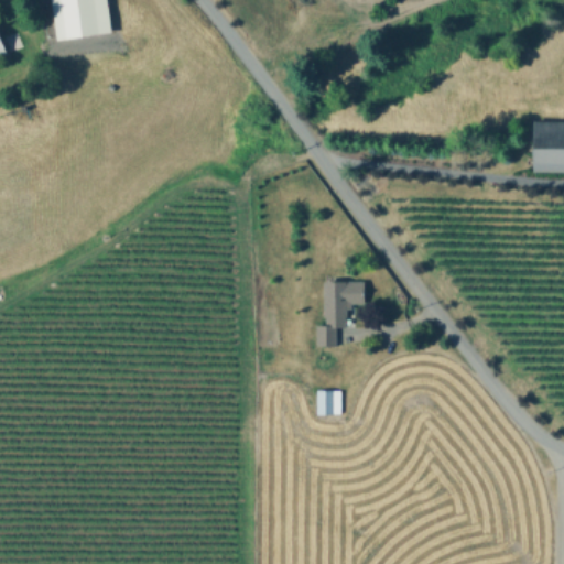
[(50,0),(105,0),(110,30),(56,39),(50,0)]
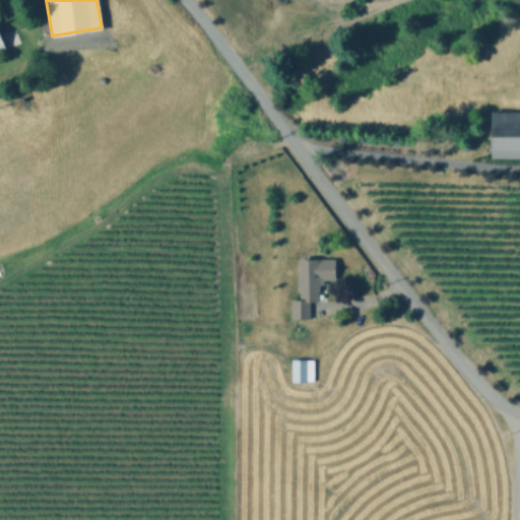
[(488,111),(519,111),(519,157),(485,156),(488,111)]
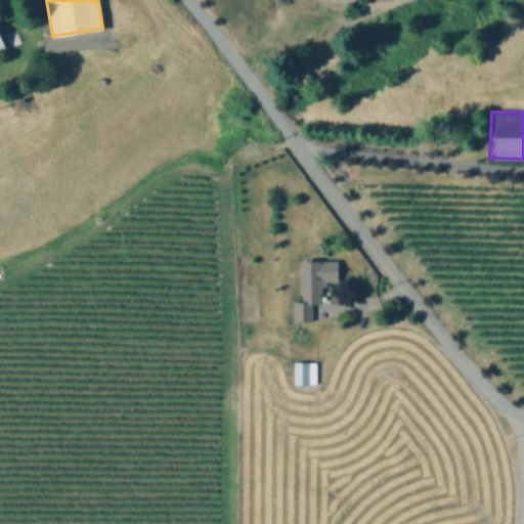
[(338,261),(338,279),(319,279),(319,293),(302,293),(302,261),(338,261)]
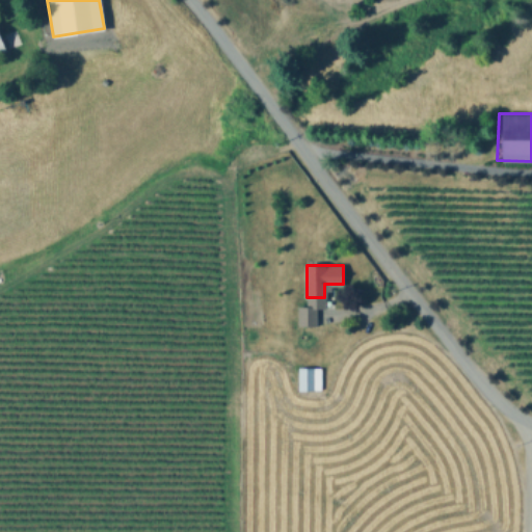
[(317,308),(317,324),(301,324),(301,308),(317,308)]
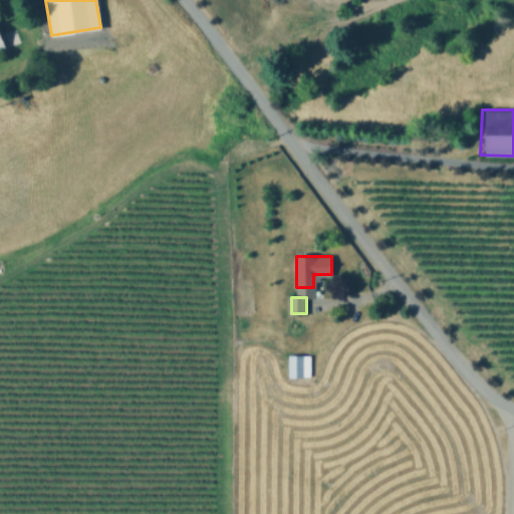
[(310,356),(310,375),(290,375),(290,356),(310,356)]
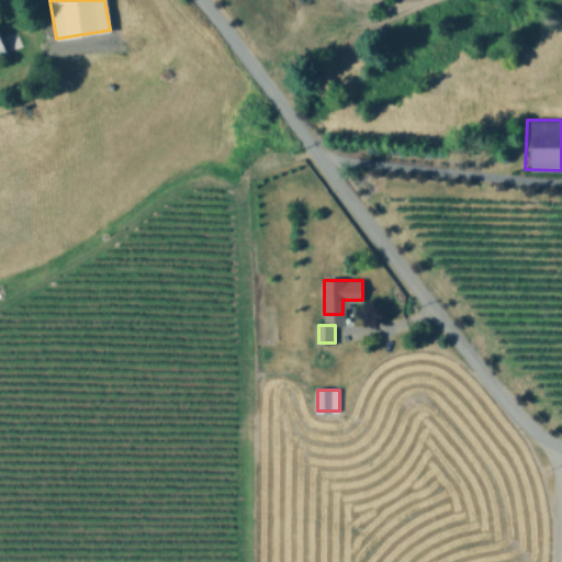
All buildings are outlined.
